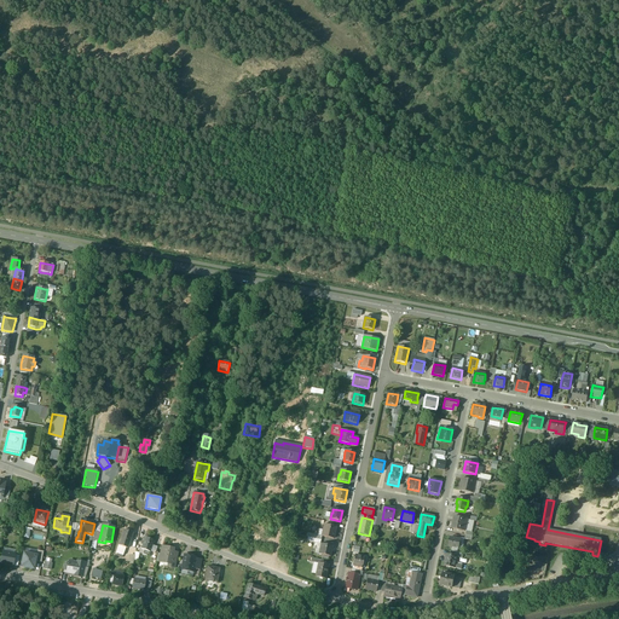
[(336,527),(324,525),(322,537),(334,539),(336,527)]
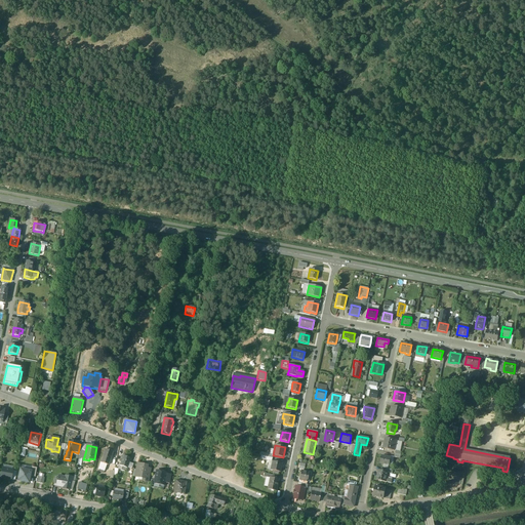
[(106,450),(101,462),(107,465),(108,466),(113,452),(106,450)]
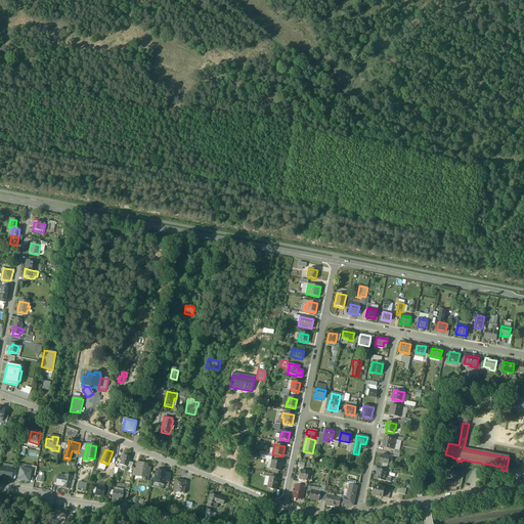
[(381,454),(379,463),(388,465),(390,456),(381,454)]
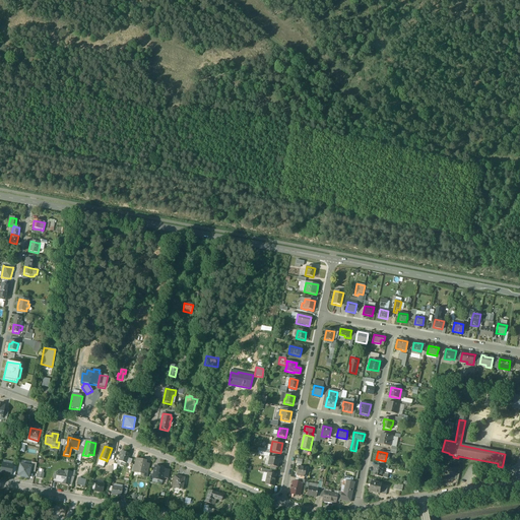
[(122,452),(121,455),(119,455),(118,458),(120,458),(119,461),(121,462),(120,466),(125,467),(129,454),(122,452)]
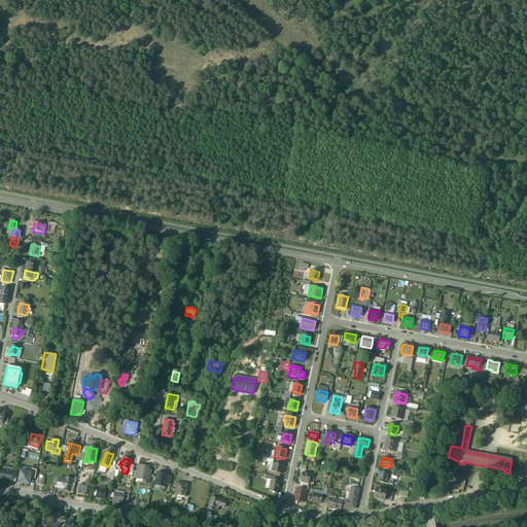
[(282,465),(274,463),(272,472),(281,473),(282,465)]
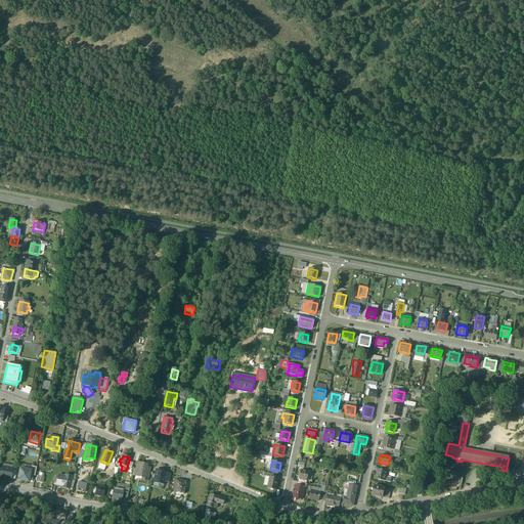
[(106,464),(100,462),(98,469),(104,471),(106,464)]
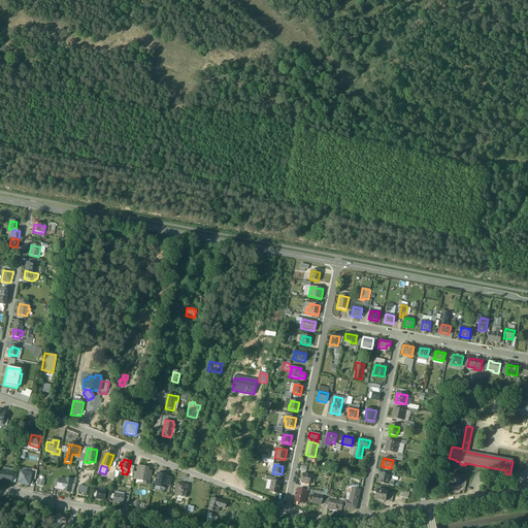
[(149,468),(139,466),(136,477),(144,480),(145,480),(146,475),(149,468)]
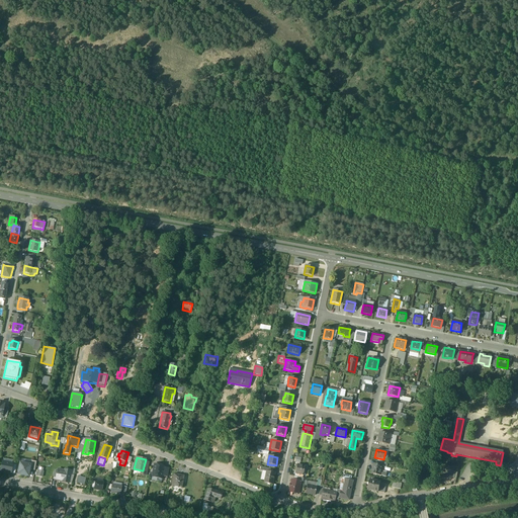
[(11,473),(12,464),(2,462),(1,471),(11,473)]
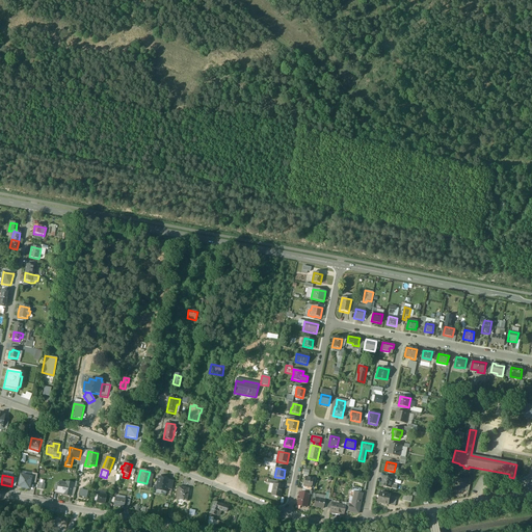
[(31,478),(21,476),(19,487),(29,489),(30,482),(31,478)]
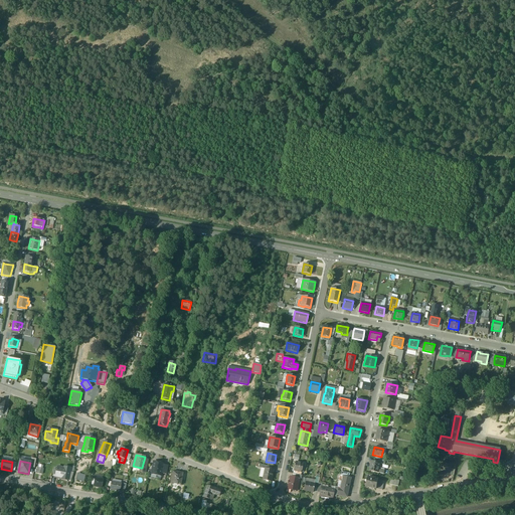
[(163,464),(153,462),(151,473),(157,474),(156,476),(161,477),(161,474),(163,465),(163,464)]
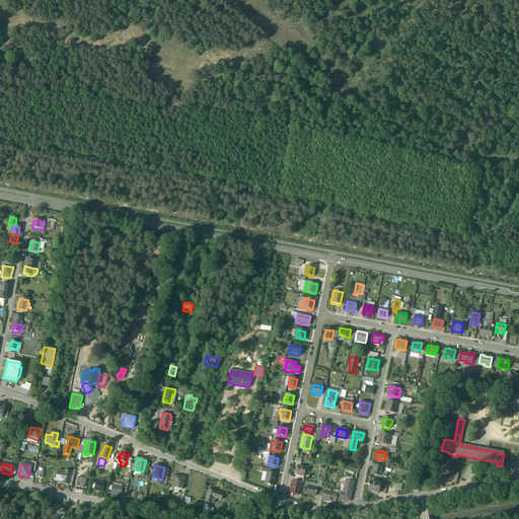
[(305,467),(298,465),(296,474),(303,475),(305,467)]
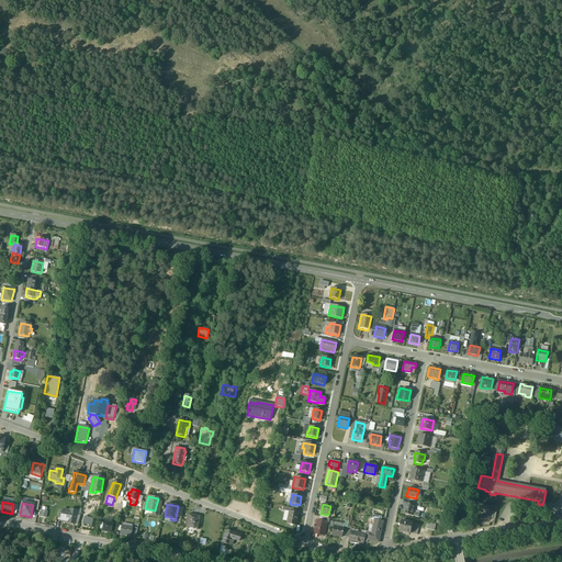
[(413,505),(405,504),(404,506),(403,514),(413,516),(414,512),(415,506),(413,505)]
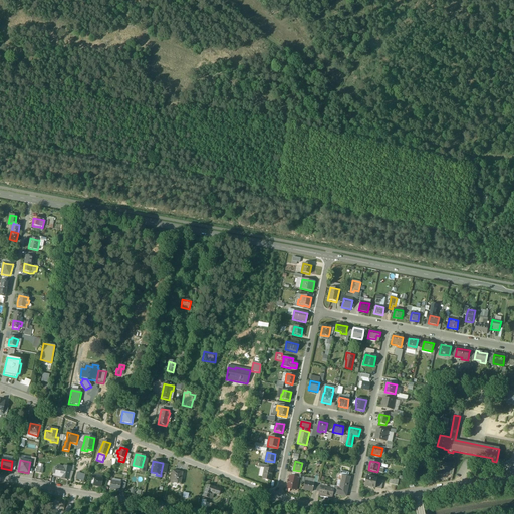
[(450,465),(441,463),(439,474),(448,476),(448,475),(449,468),(450,465)]
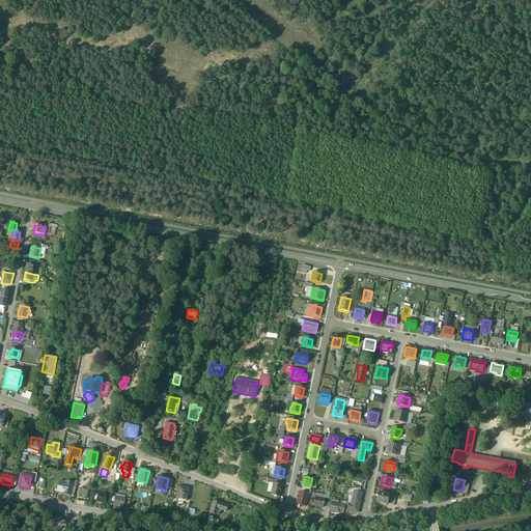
[(65,484),(58,482),(58,484),(57,491),(64,492),(63,495),(71,496),(72,486),(73,482),(66,481),(65,484)]
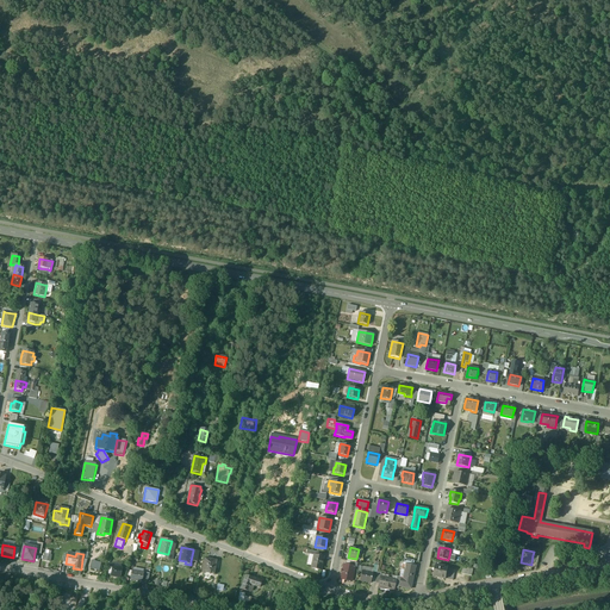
[(318,556),(313,555),(311,568),(321,571),(323,559),(318,559),(318,556)]
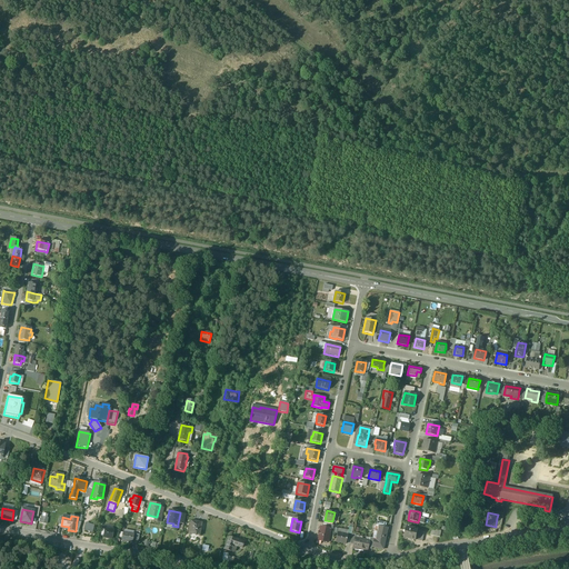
[(201,523),(190,521),(188,535),(192,535),(192,536),(195,536),(199,537),(201,523)]
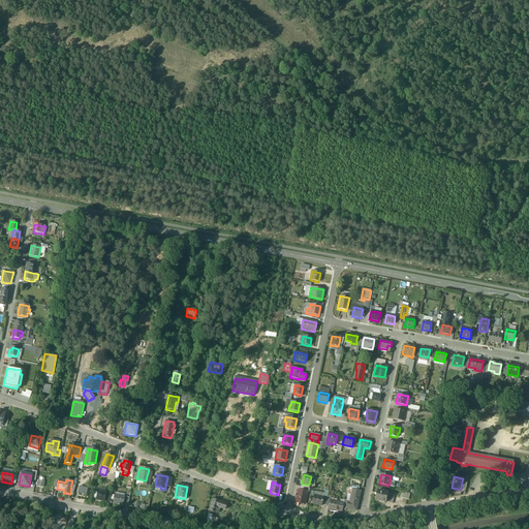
[(88,489),(80,487),(78,493),(86,495),(88,489)]
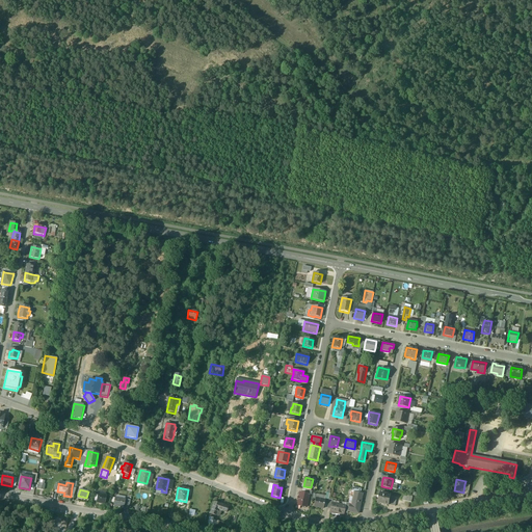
[(304,494),(299,493),(296,506),(307,507),(309,495),(304,494)]
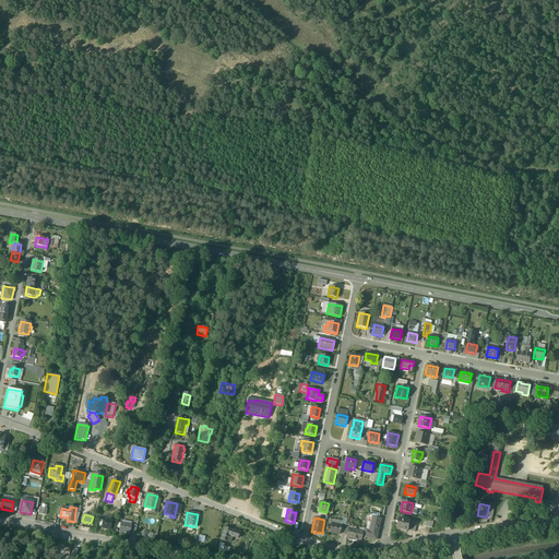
[(369,530),(369,531),(367,531),(365,538),(366,538),(377,540),(381,519),(378,519),(371,518),(369,530)]
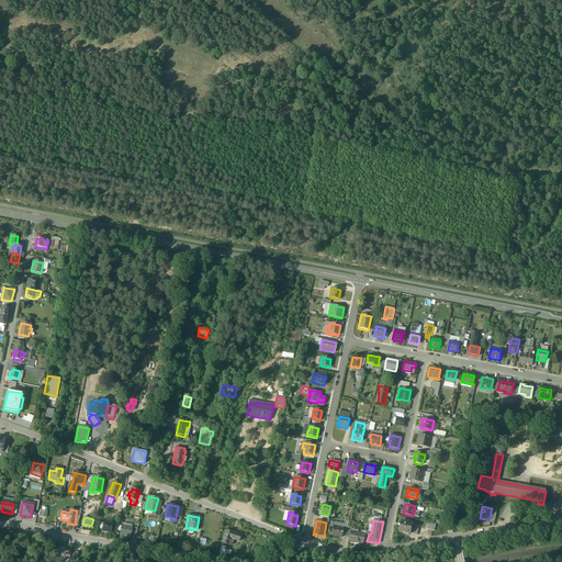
[(413,524),(402,520),(400,531),(411,534),(413,525),(413,524)]
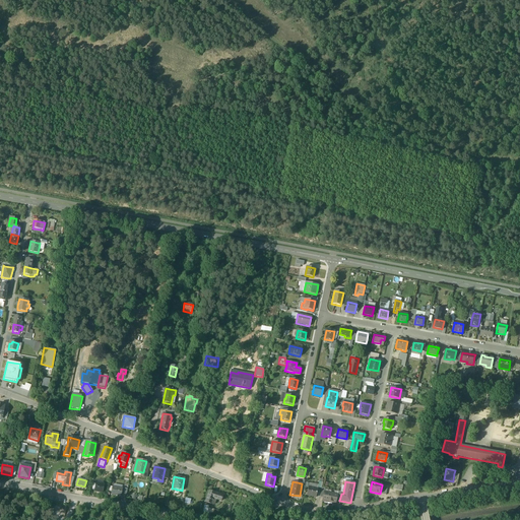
[(104,484),(95,482),(95,483),(93,482),(92,489),(94,489),(94,492),(103,493),(104,484)]
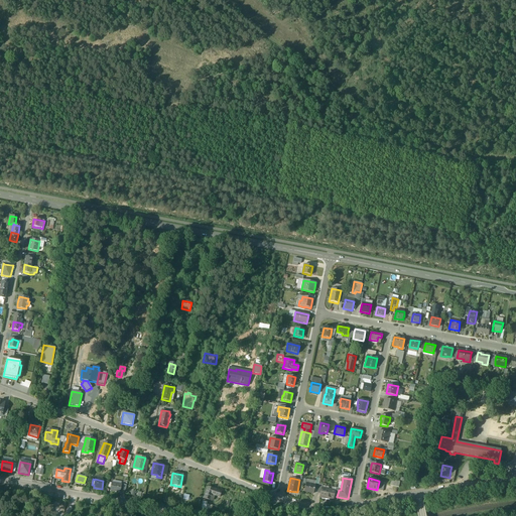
[(121,485),(112,483),(110,491),(120,493),(121,485)]
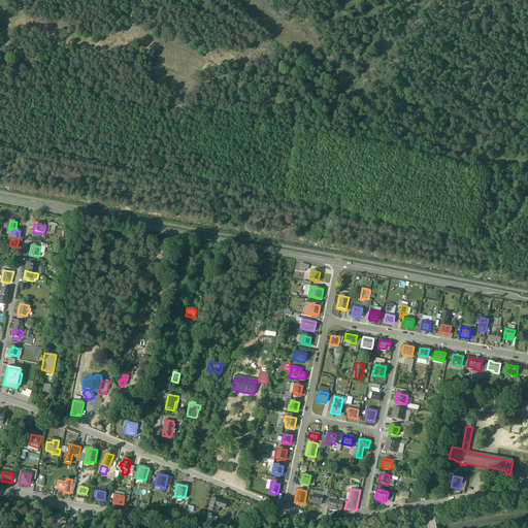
[(323,497),(312,495),(311,503),(321,505),(323,497)]
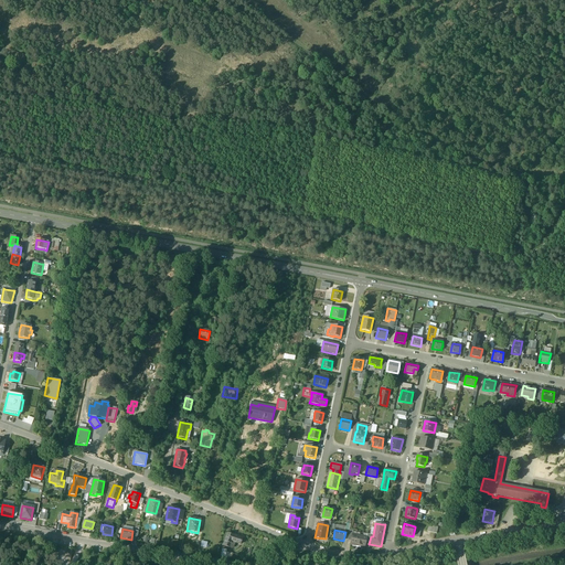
[(234,535),(227,533),(223,546),(232,548),(234,543),(241,544),(242,539),(234,535)]
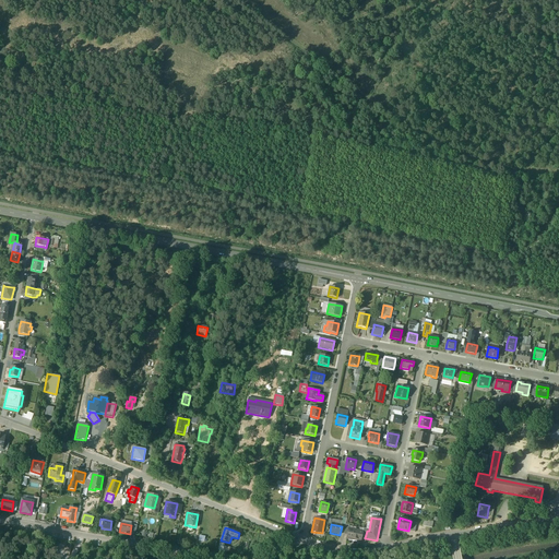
[(348,528),(347,535),(346,538),(361,540),(361,539),(363,532),(348,528)]
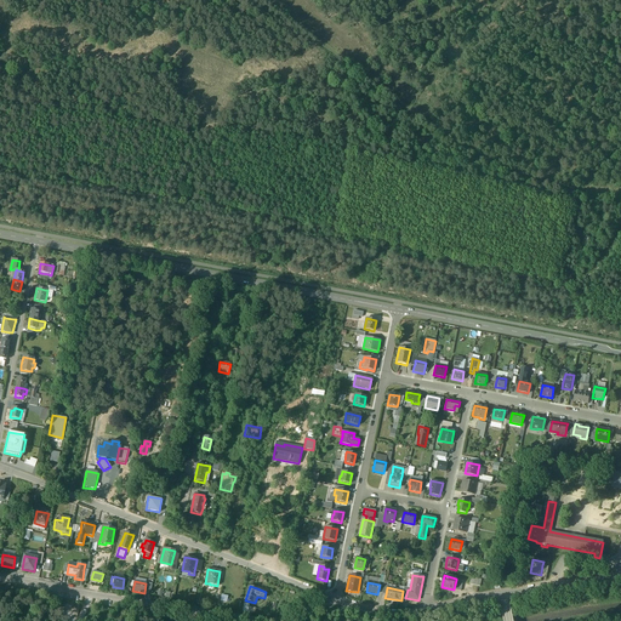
[(62,620),(74,620),(75,611),(63,609),(62,620)]
